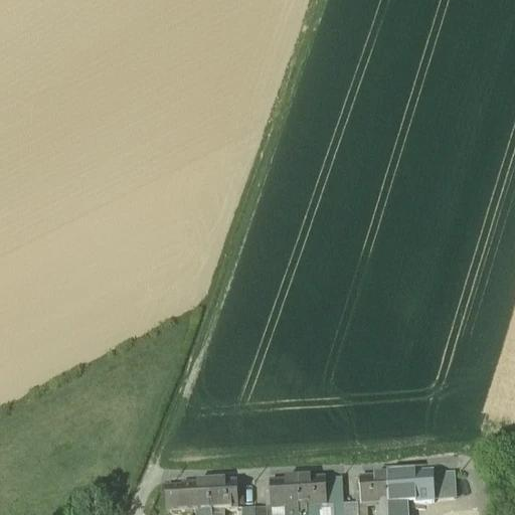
[(455,476),(433,478),(433,502),(455,502),(455,476)]
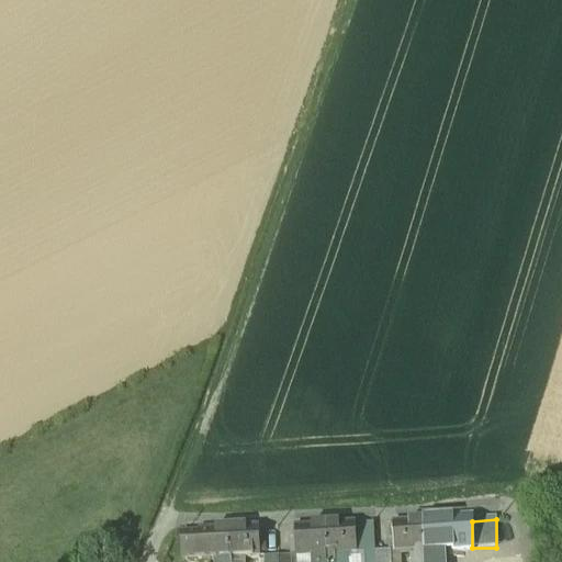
[(472,521),(423,523),(424,553),(424,561),(441,561),(441,552),(472,551),(472,548),(472,521)]
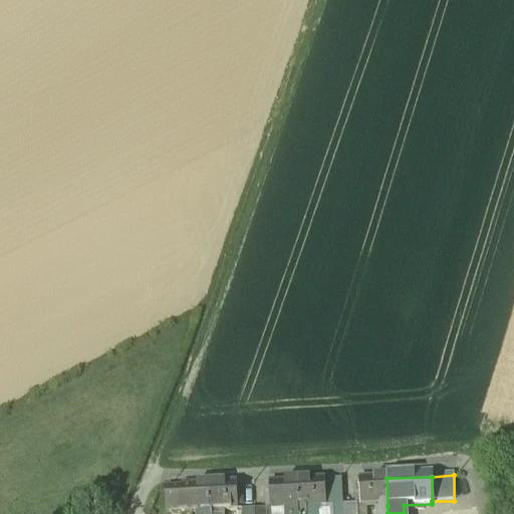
[(387,478),(358,479),(359,507),(380,507),(380,513),(374,513),(388,513),(388,506),(387,478)]
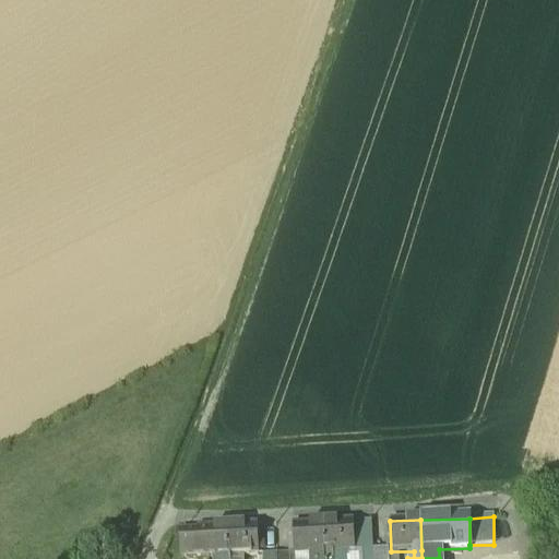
[(354,552),(353,523),(322,524),(323,558),(361,558),(361,552),(354,552)]
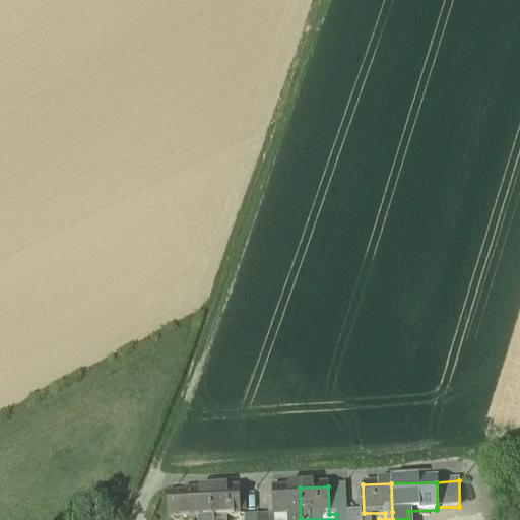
[(301,519),(300,488),(272,490),(274,518),(288,517),(288,519),(301,519)]
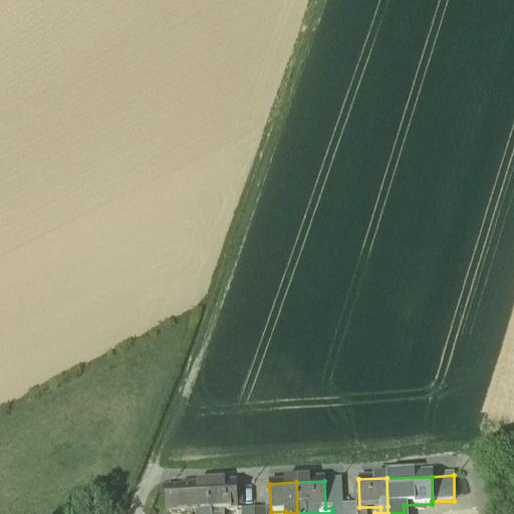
[(237,485),(210,486),(210,513),(230,513),(238,513),(237,485)]
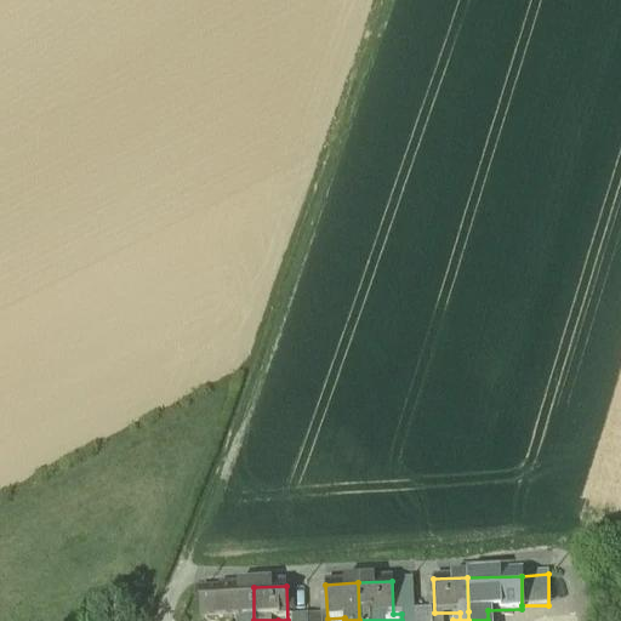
[(254,620),(254,587),(220,588),(218,594),(220,620),(254,620)]
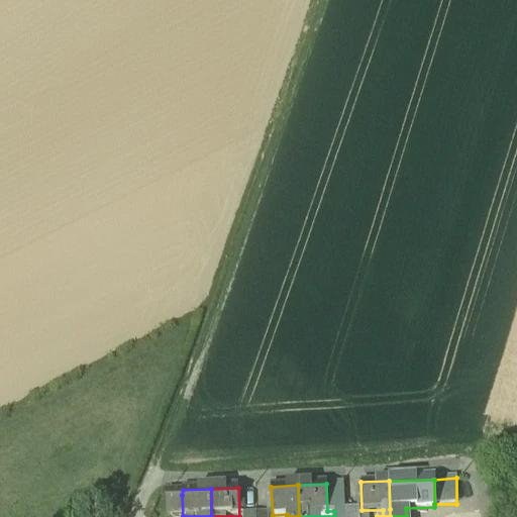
[(183,516),(182,495),(169,495),(170,516),(183,516)]
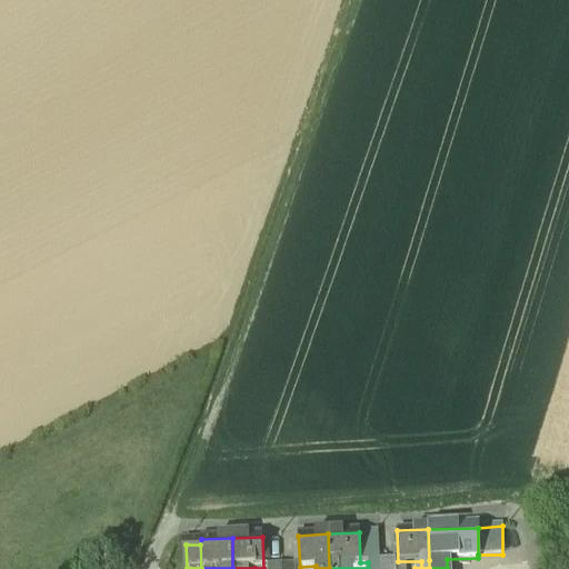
All buildings are outlined.
